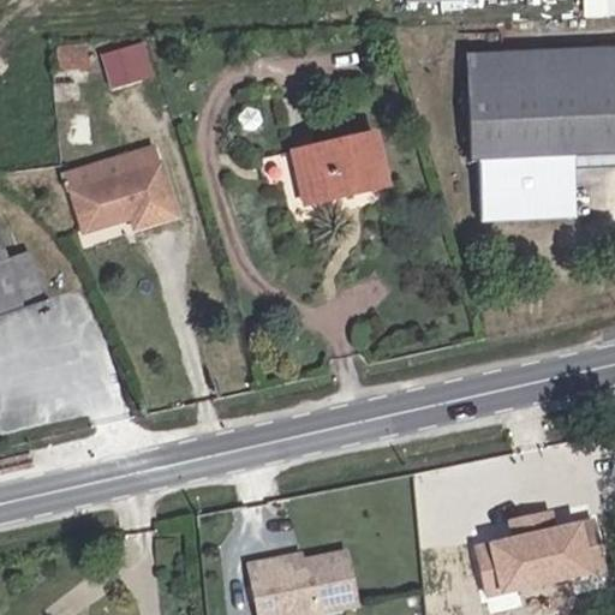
[(614,0),(401,0),(402,11),(614,1),(614,0)]
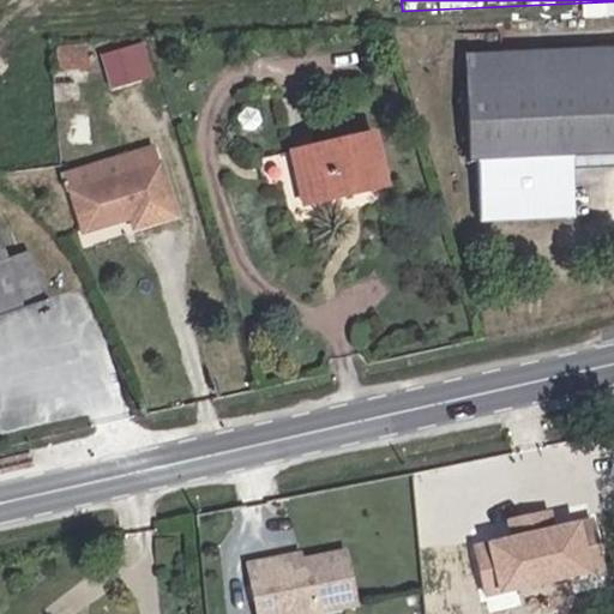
[(145,48),(138,50),(146,82),(155,79),(145,48)]
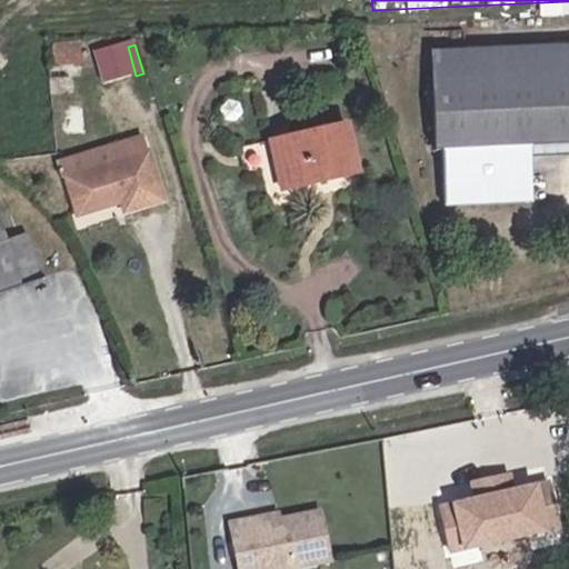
[(568,45),(432,50),(436,151),(443,151),(446,207),(535,202),(531,147),(568,145),(568,45)]
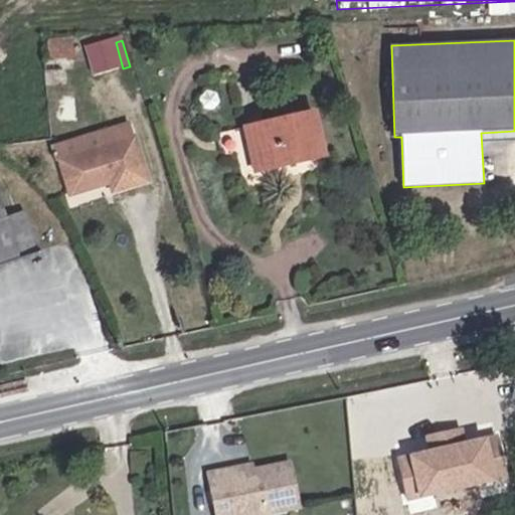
[(116,42),(89,50),(96,76),(123,68),(116,42)]
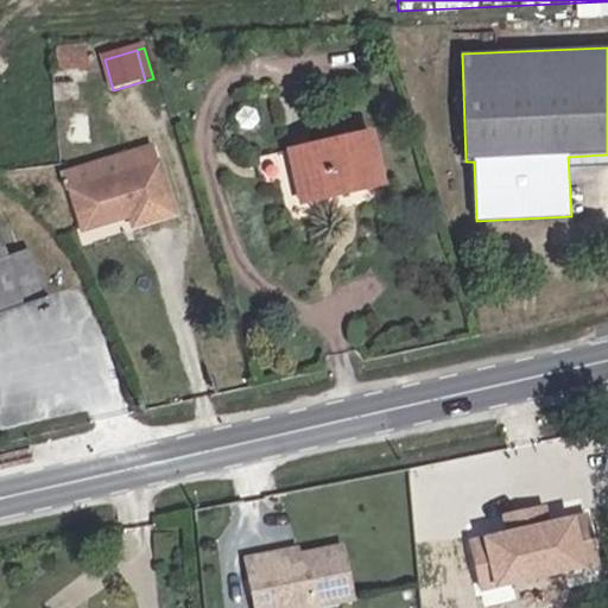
[(88,51),(58,51),(57,69),(88,70),(88,51)]
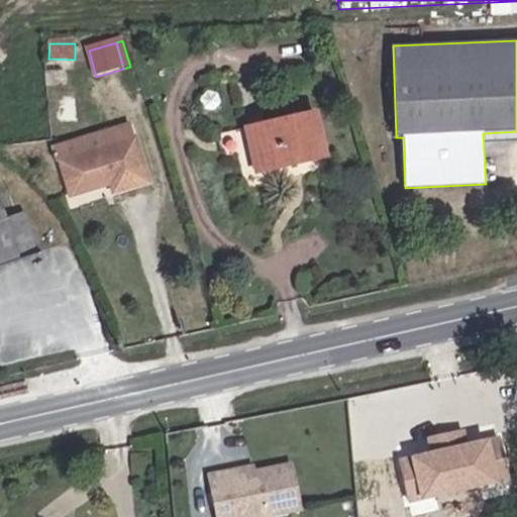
[(327,160),(318,114),(246,128),(255,174),(327,160)]
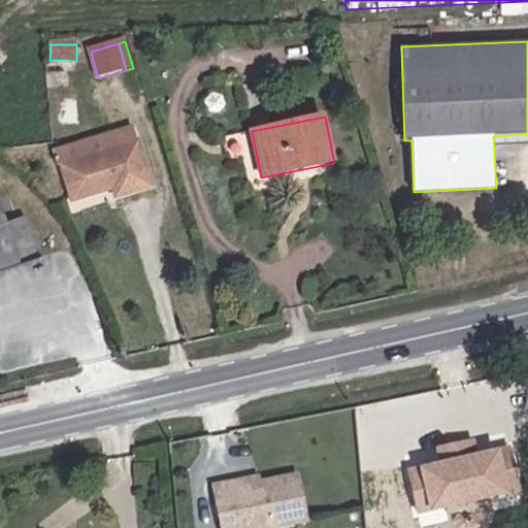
[(51,146),(56,162),(138,139),(135,125),(51,146)]
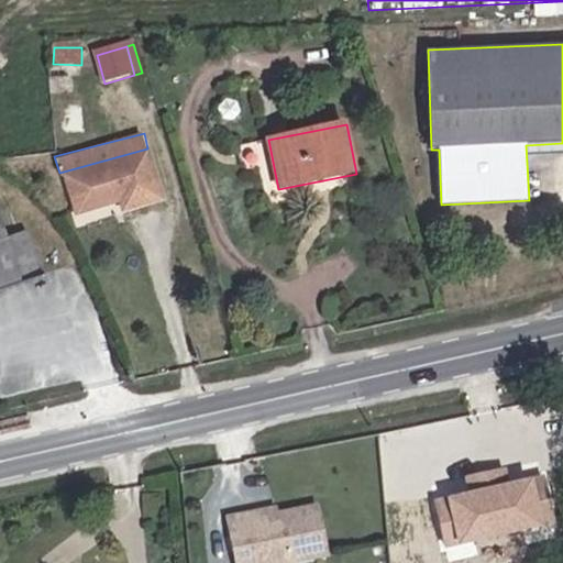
[(147,148),(59,173),(69,211),(116,199),(119,209),(162,198),(147,148)]
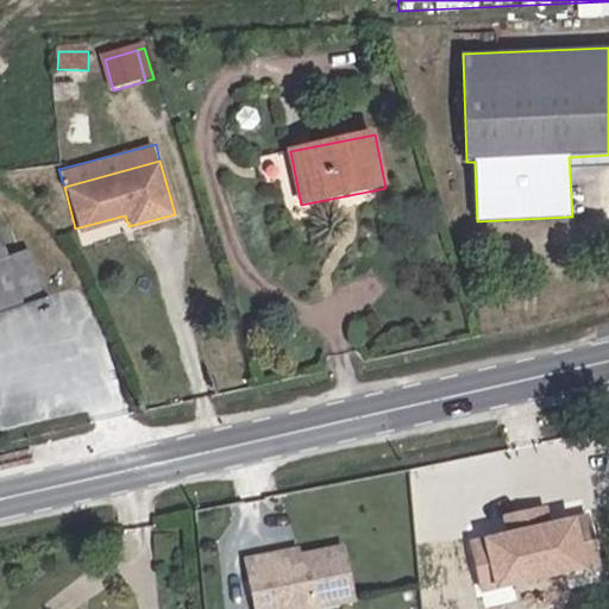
[(0,308),(24,301),(46,293),(32,250),(8,257),(0,232),(0,308)]
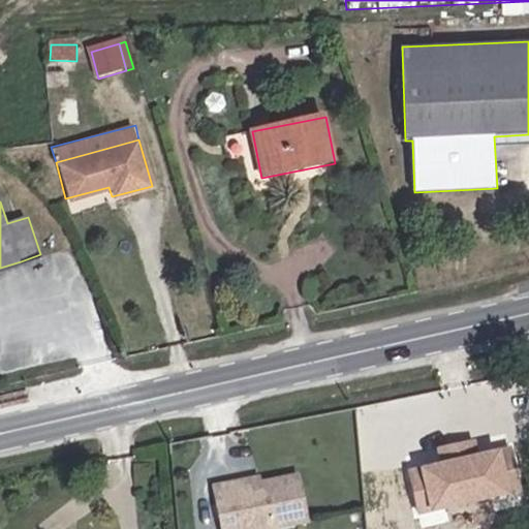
[(21,261),(0,268),(0,280),(4,293),(29,285),(21,261)]
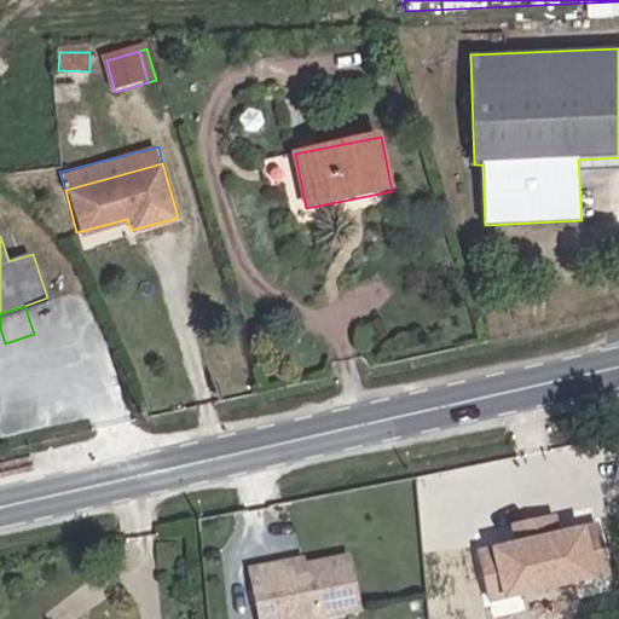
[(614,571),(603,524),(565,531),(561,514),(521,522),(525,541),(486,548),(496,596),(614,571)]
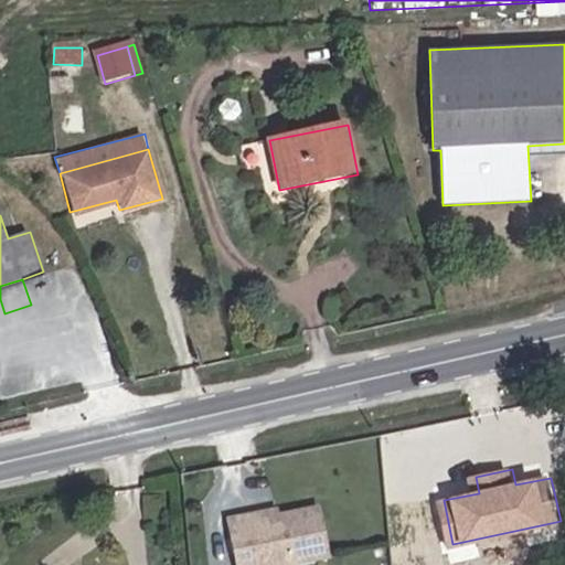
[(330,554),(320,507),(276,515),(254,520),(253,515),(234,519),(243,564),(277,564),(292,562),(330,554)]
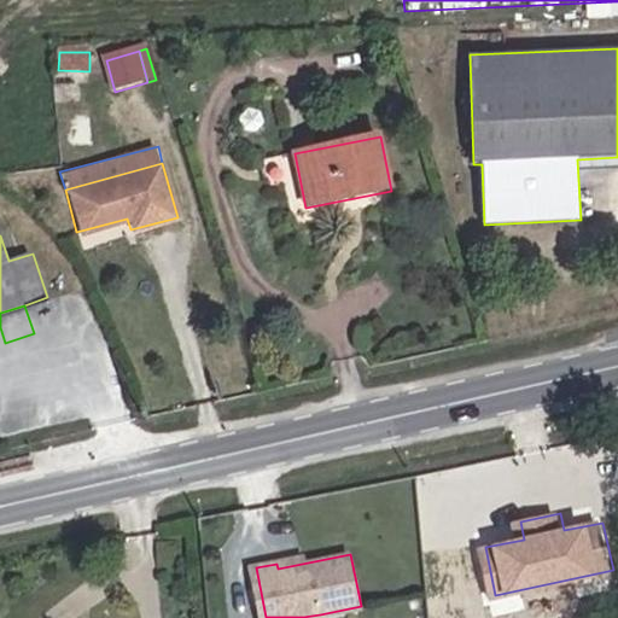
[(302,564),(301,558),(277,564),(278,569),(302,564)]
